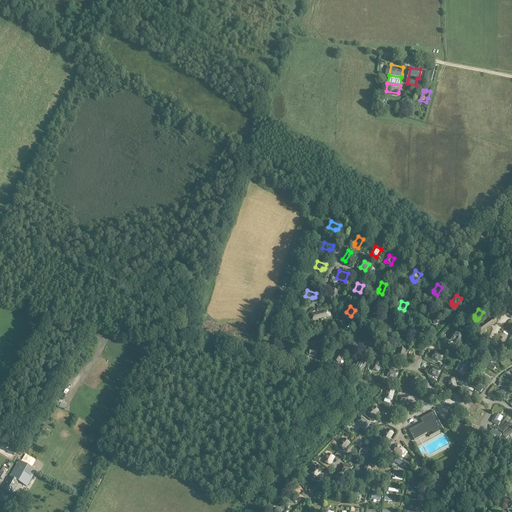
[(436,314),(433,320),(434,321),(433,322),(433,323),(434,324),(435,325),(436,325),(437,325),(438,324),(442,316),(436,314)]
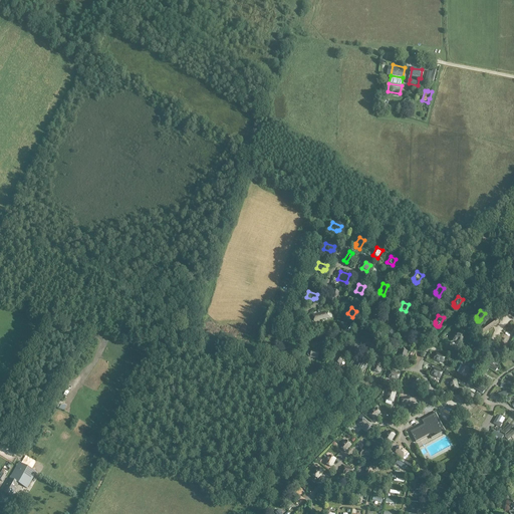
[(499,323),(495,318),(480,329),(483,334),(499,323)]
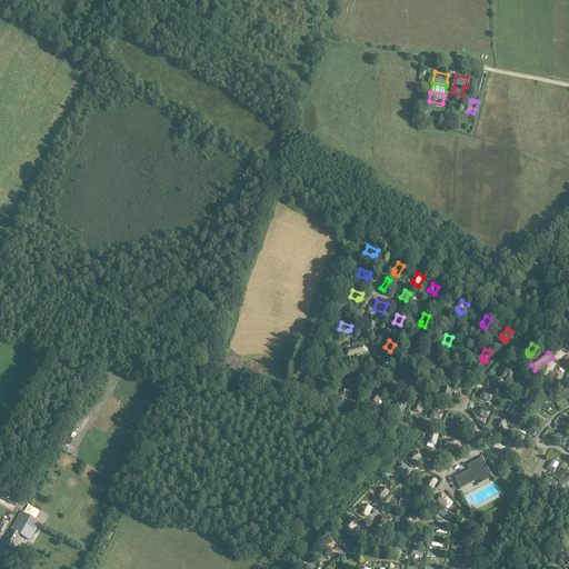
[(433,372),(438,366),(432,362),(428,369),(433,372)]
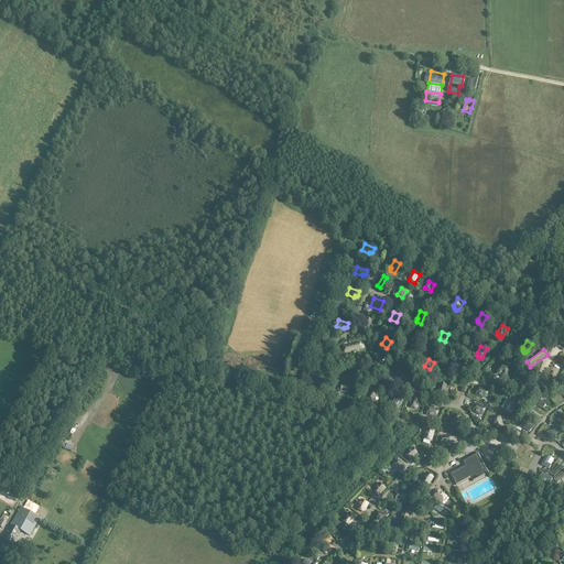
[(457,362),(454,370),(455,370),(455,371),(455,372),(455,373),(456,375),(457,375),(458,375),(459,373),(461,372),(464,365),(457,362)]
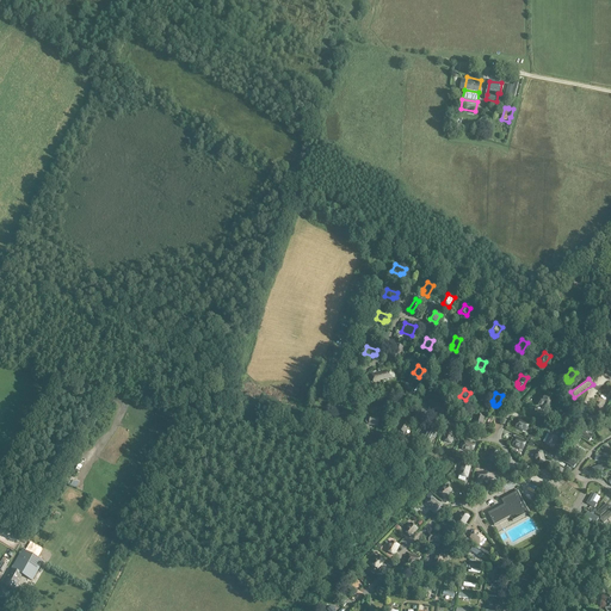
[(544,406),(544,408),(550,408),(550,396),(541,396),(541,399),(538,399),(538,405),(544,406)]
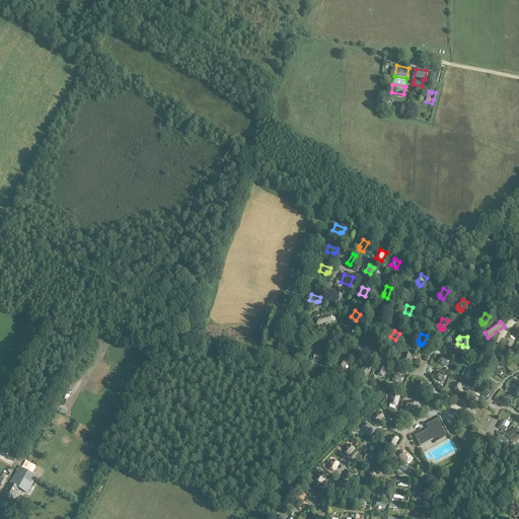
[(364,343),(369,348),(373,343),(367,338),(364,343)]
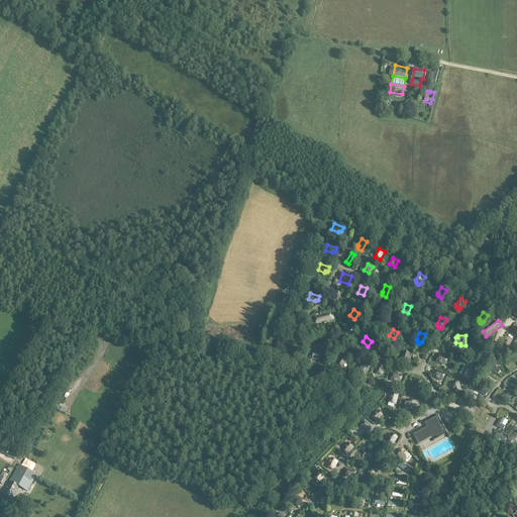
[(378,346),(372,341),(368,346),(374,351),(378,346)]
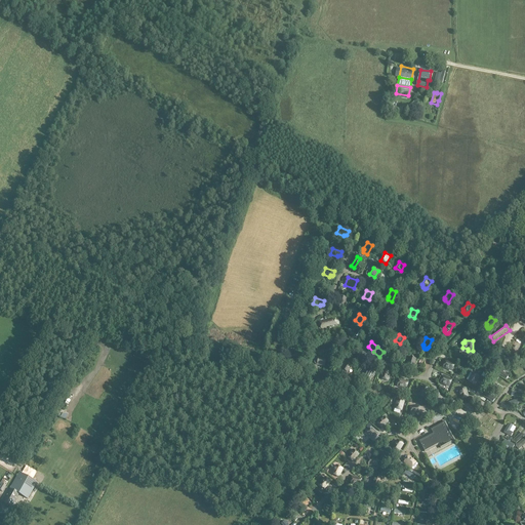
[(443,367),(451,371),(454,365),(446,361),(443,367)]
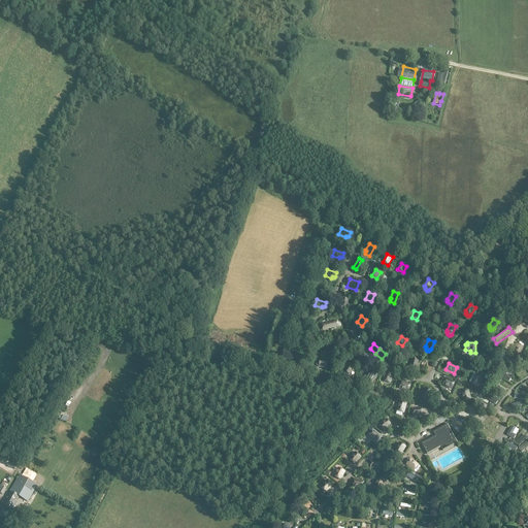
[(354,368),(349,365),(344,371),(345,372),(344,374),(344,375),(348,377),(354,368)]
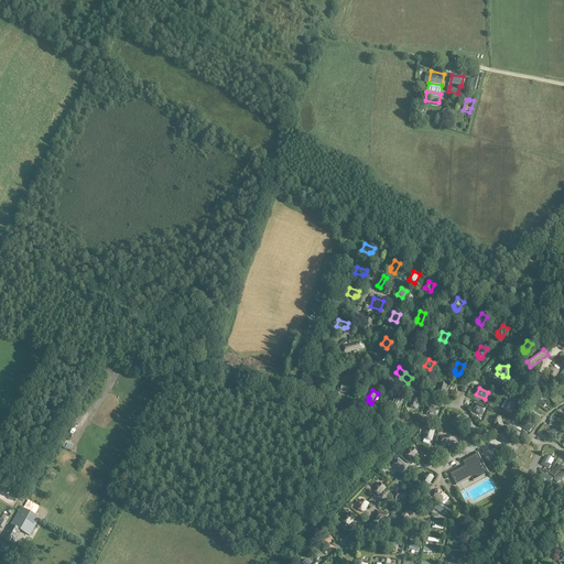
[(543,408),(546,404),(540,400),(542,397),(539,394),(534,402),(543,408)]
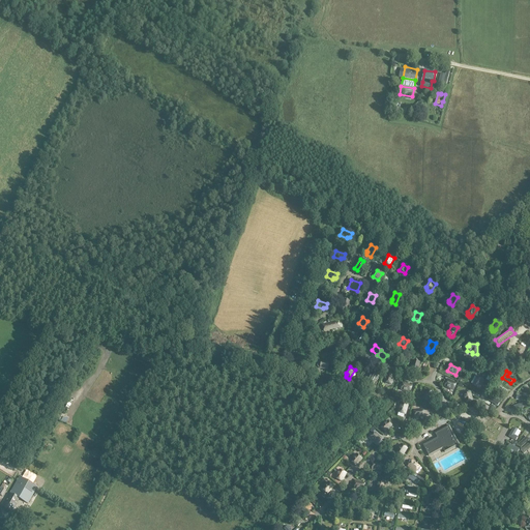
[(366,382),(373,385),(378,375),(373,372),(366,382)]
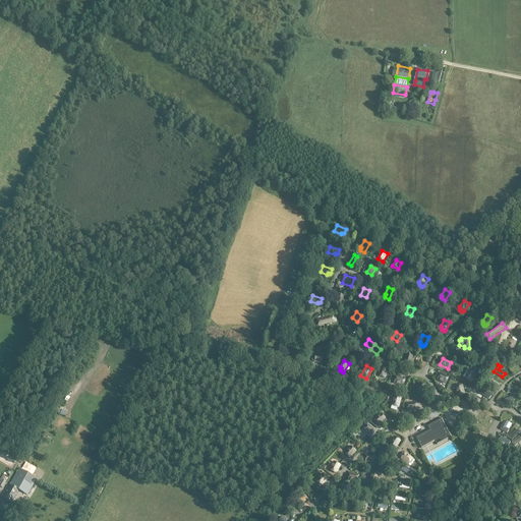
[(379,377),(385,379),(388,369),(381,367),(379,377)]
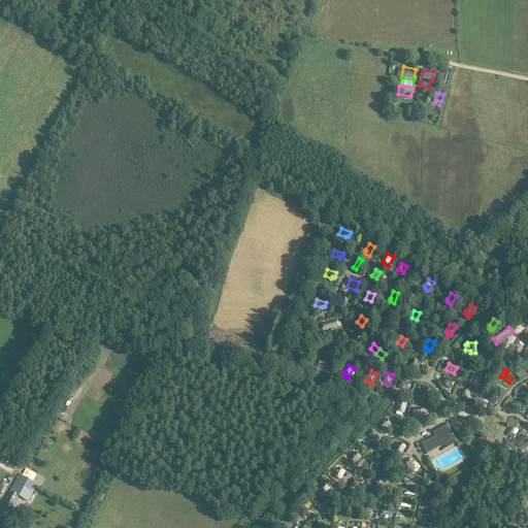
[(477,387),(482,378),(475,375),(475,376),(472,383),(471,384),(477,387)]
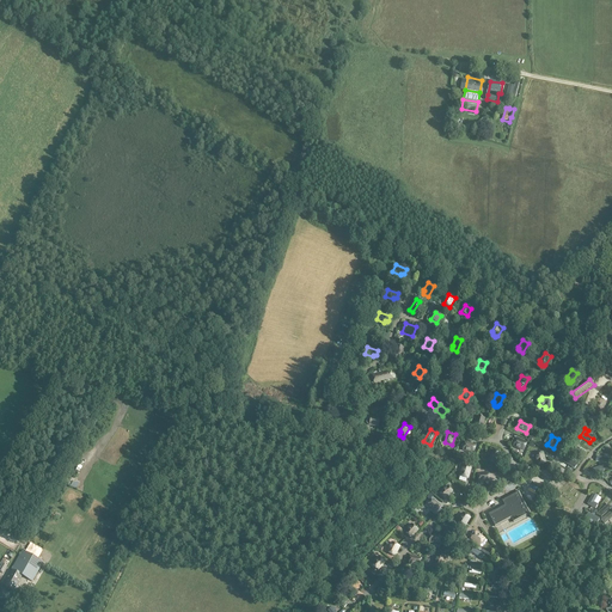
[(514,446),(524,451),(527,442),(518,439),(514,446)]
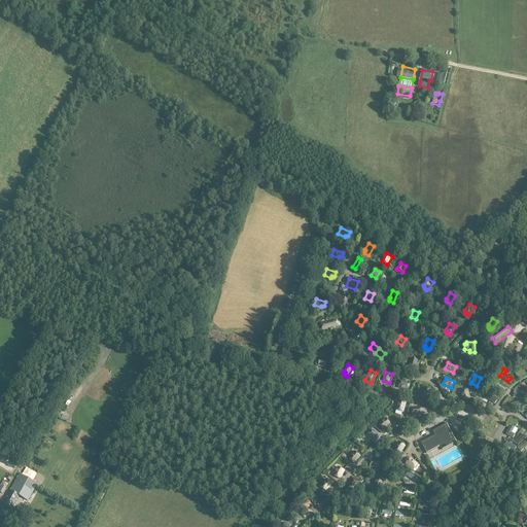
[(401,381),(399,387),(408,390),(410,384),(401,381)]
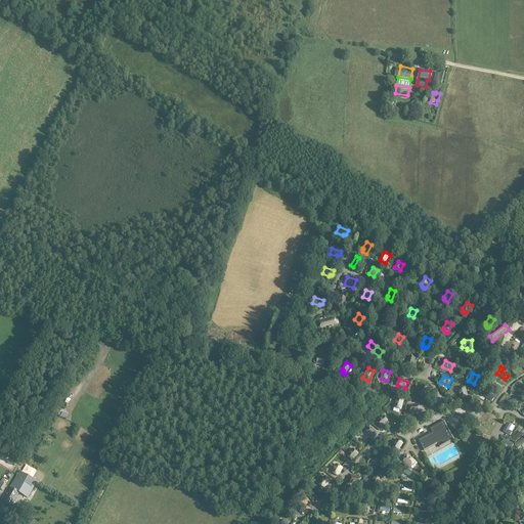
[(490,383),(488,386),(498,393),(500,389),(490,383)]
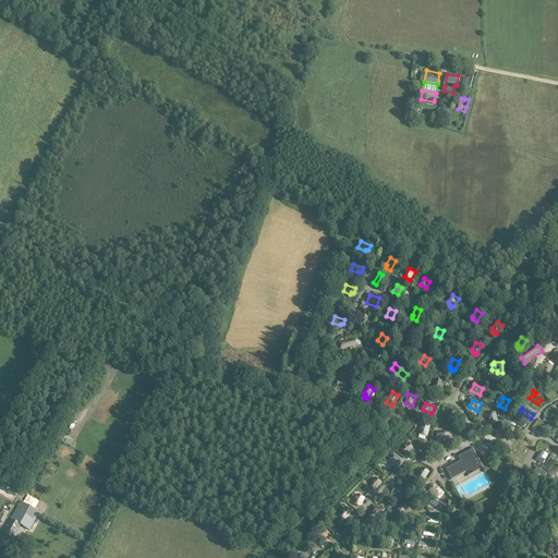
[(447,421),(453,423),(457,414),(449,411),(447,421)]
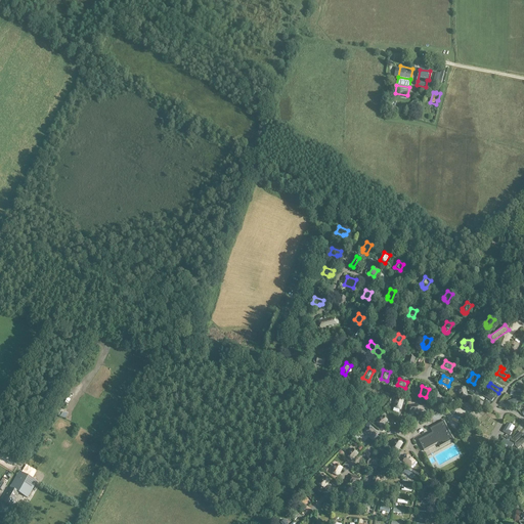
[(461,398),(467,397),(465,388),(457,390),(461,398)]
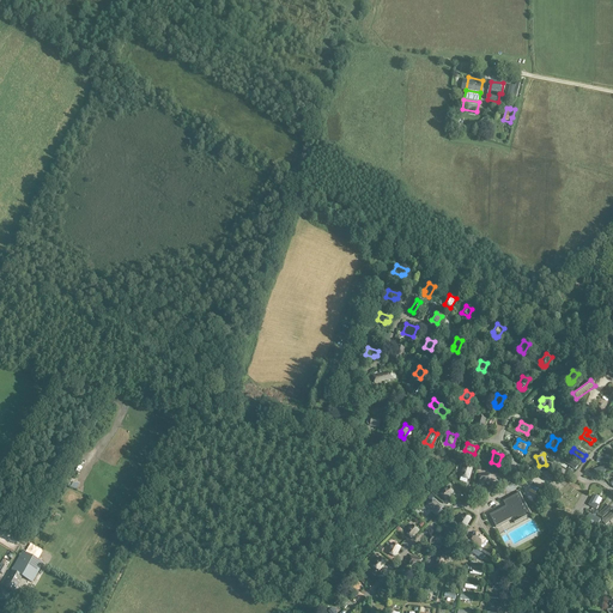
[(575,469),(577,466),(568,459),(565,463),(575,469)]
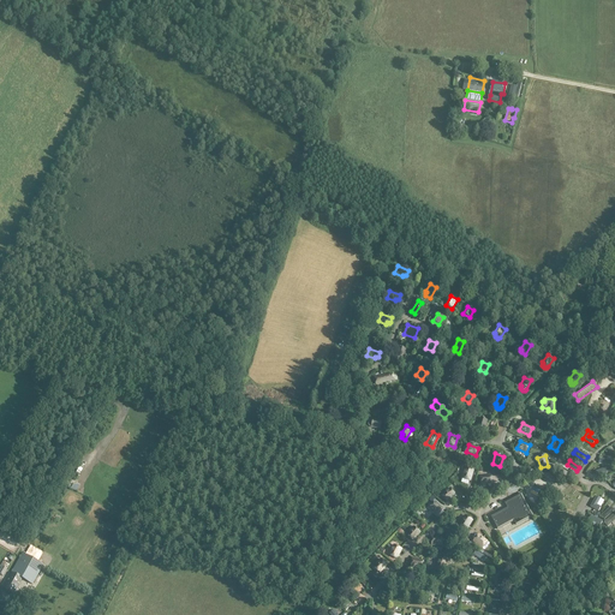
[(466,469),(463,479),(471,482),(475,472),(466,469)]
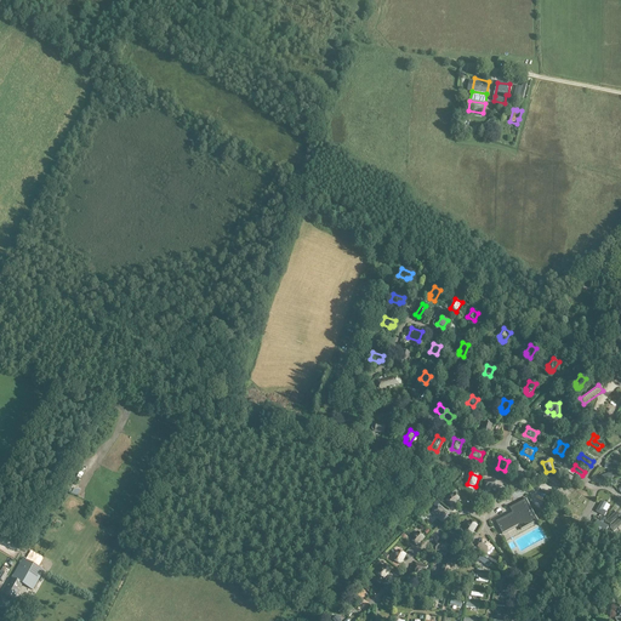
[(610,473),(600,478),(603,484),(613,480),(610,473)]
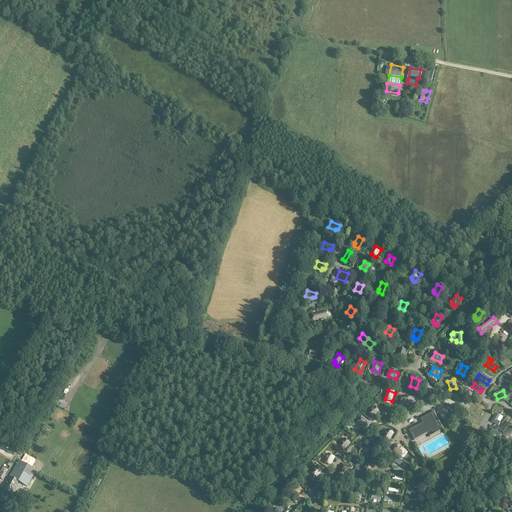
[(478,422),(483,412),(478,410),(480,406),(471,402),(465,415),(478,422)]
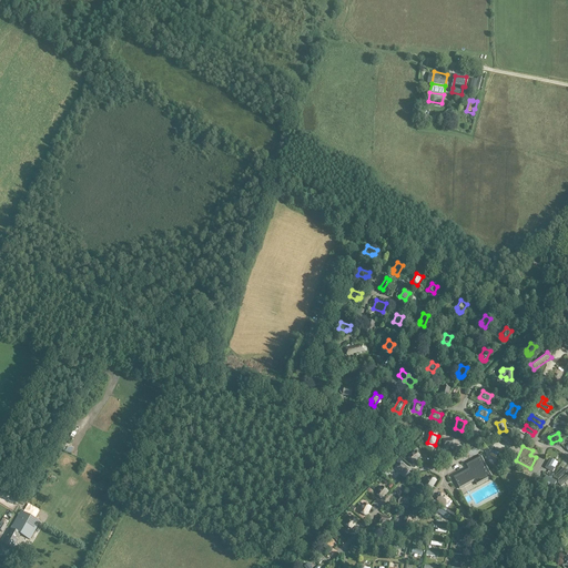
[(416,452),(408,457),(413,464),(421,457),(416,452)]
